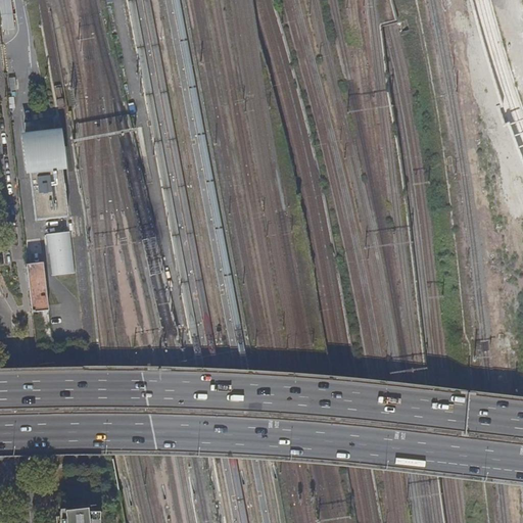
[(26,115),(28,130),(35,129),(34,114),(26,115)]
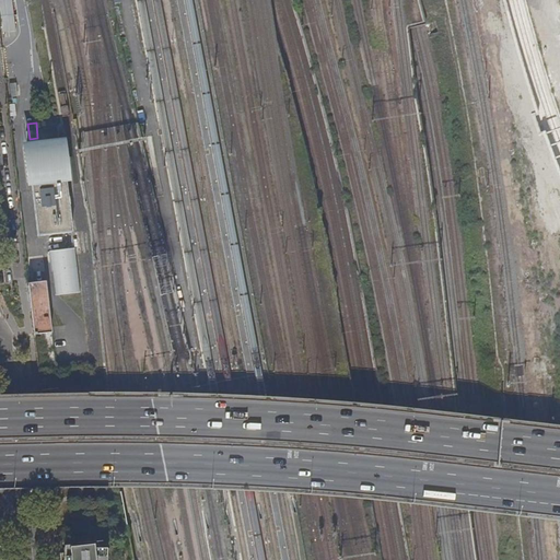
[(66,138),(22,144),(30,187),(70,183),(66,138)]
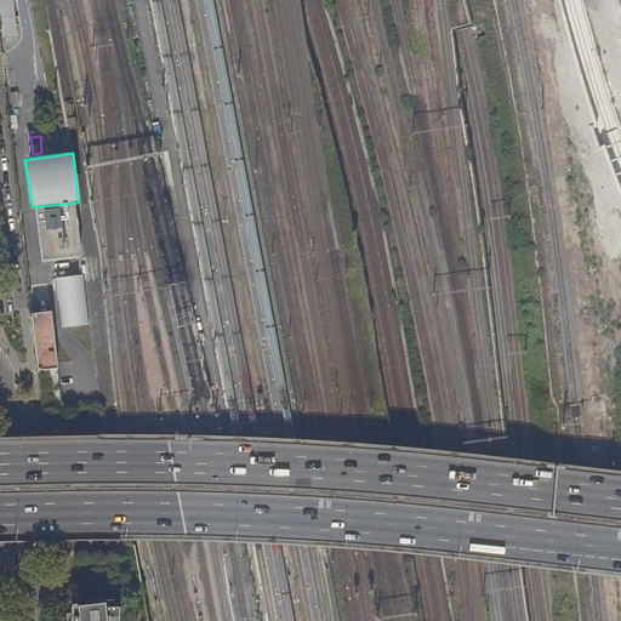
[(85,277),(55,280),(61,330),(91,326),(85,277)]
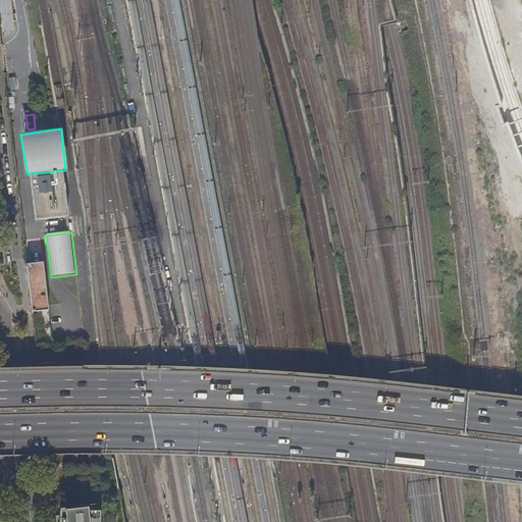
[(33,311),(48,311),(43,262),(27,264),(33,311)]
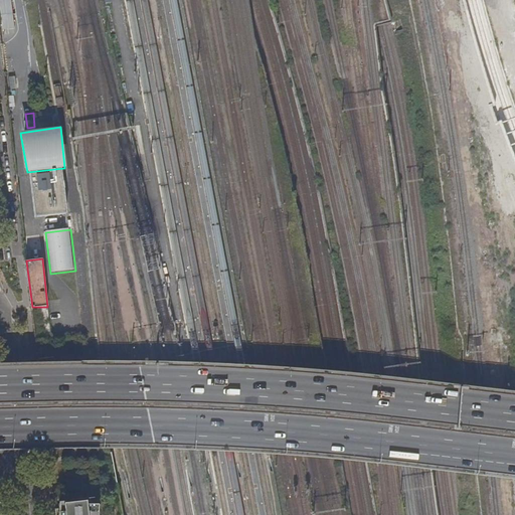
[(98,514),(99,504),(59,504),(59,509),(55,509),(55,514),(98,514)]
